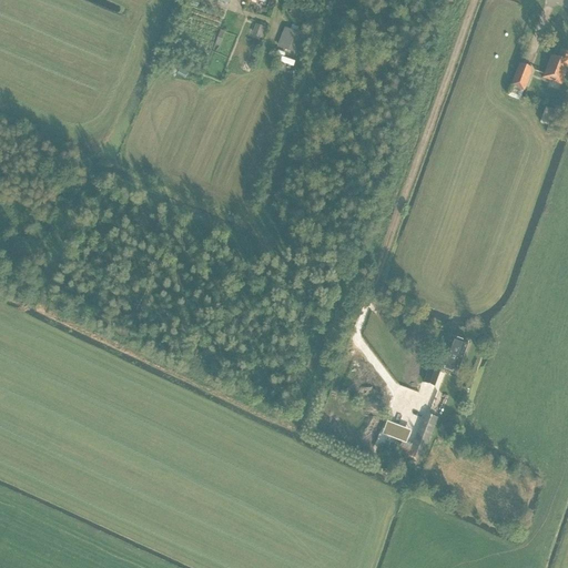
[(314,31),(320,13),(308,9),(302,27),(314,31)]
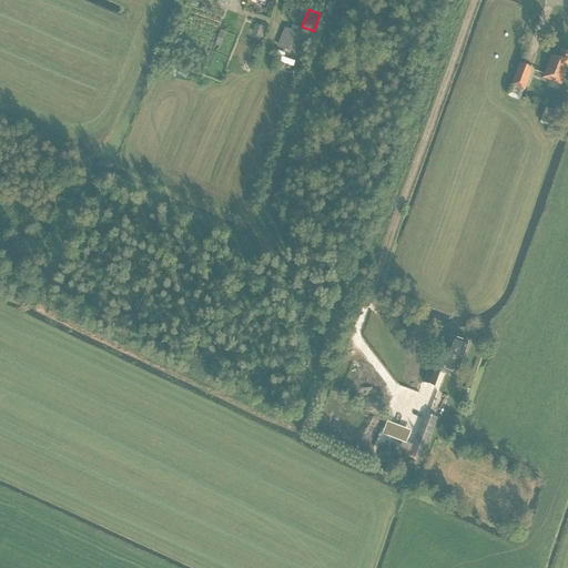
[(252,34),(264,38),(267,27),(254,24),(252,34)]
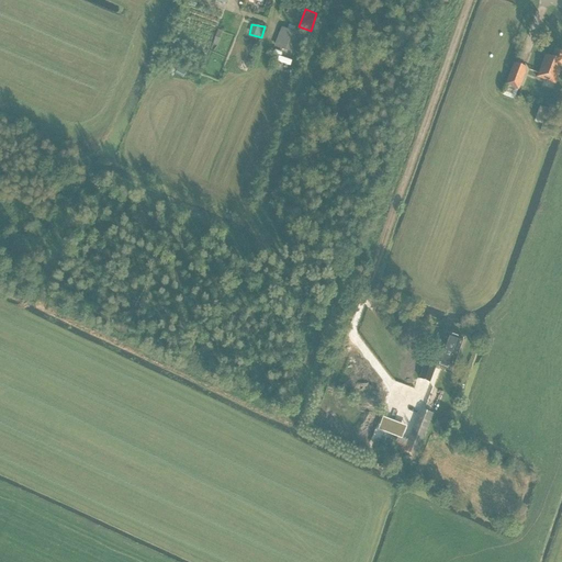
[(301,56),(307,36),(281,27),(274,47),(301,56)]
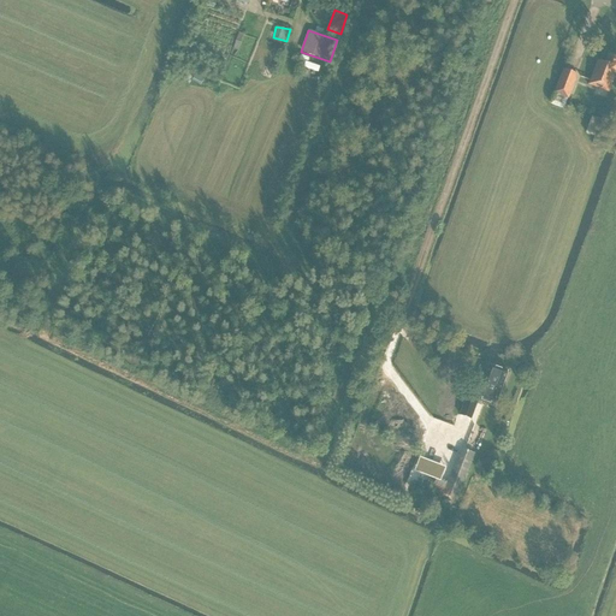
[(238,33),(234,48),(237,51),(243,34),(238,33)]
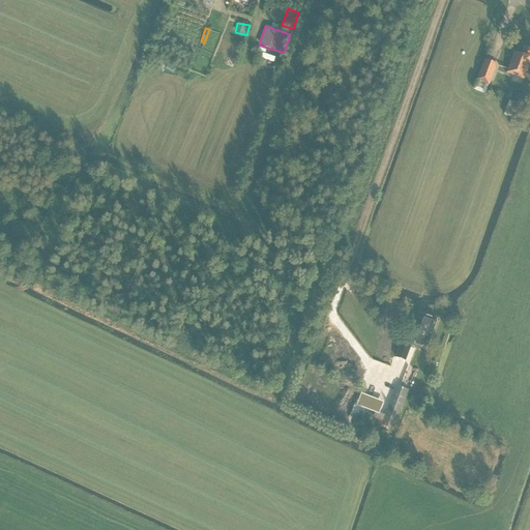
[(529,60),(529,61),(529,59),(529,49),(524,47),(521,54),(514,52),(506,72),(524,79),(529,62),(529,60)]
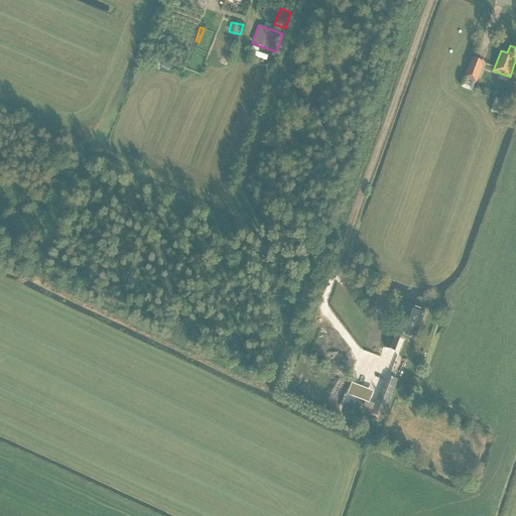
[(477,82),(484,62),(472,58),(465,78),(477,82)]
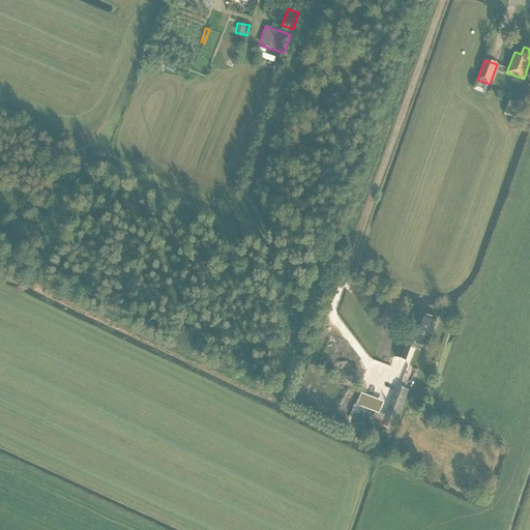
[(517,102),(525,106),(528,96),(520,93),(517,102)]
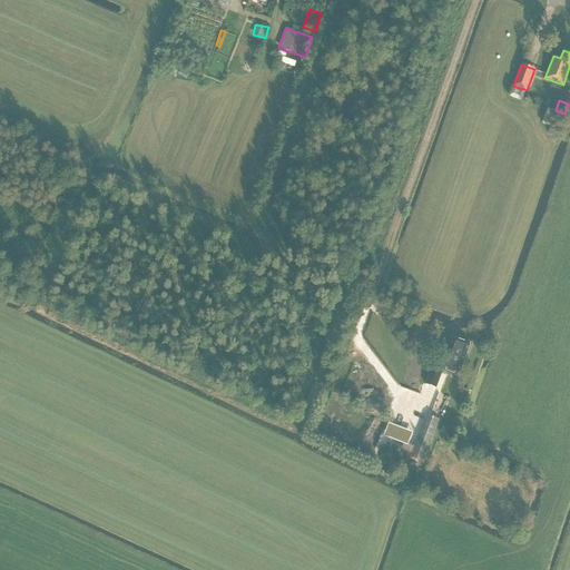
[(564,114),(556,110),(547,107),(541,124),(550,126),(548,133),(557,136),(564,114)]
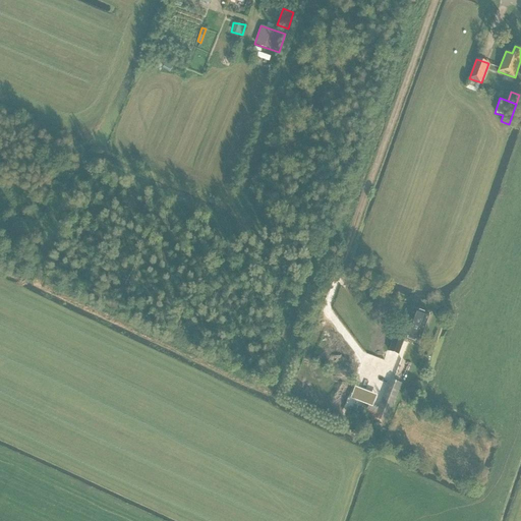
[(417,345),(420,336),(428,313),(414,308),(405,335),(403,340),(404,340),(417,345)]
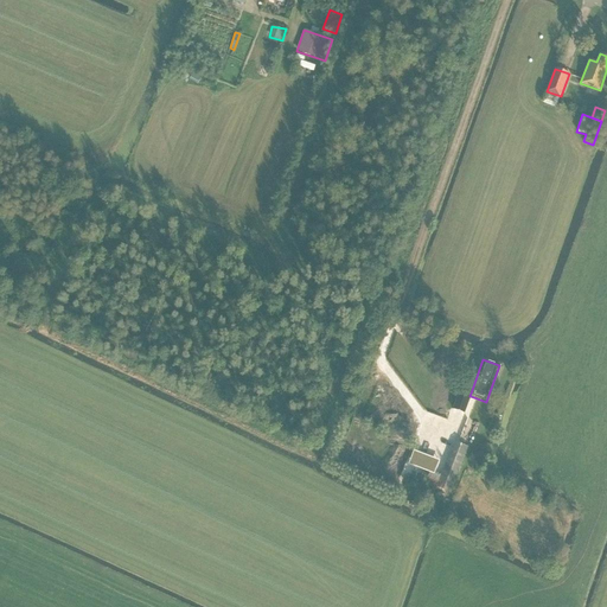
[(464,414),(471,396),(470,396),(472,390),(461,387),(453,409),(464,414)]
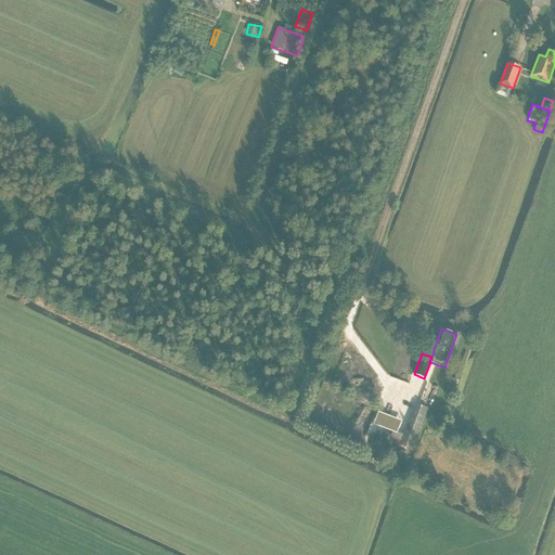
[(412,450),(428,409),(415,403),(409,418),(400,415),(389,443),(398,448),(399,446),(412,450)]
